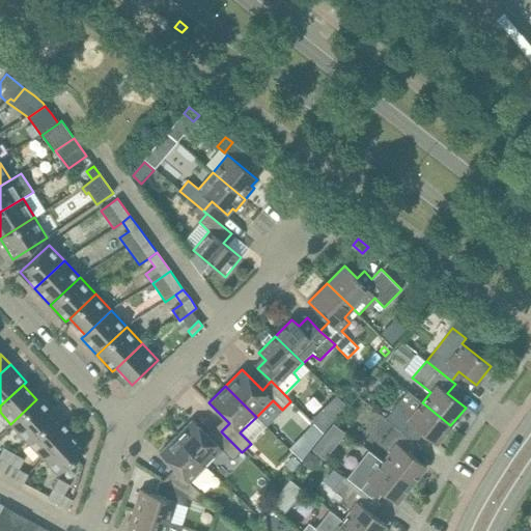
[(384,418),(394,426),(411,439),(418,430),(436,444),(450,425),(422,402),(407,391),(384,418)]
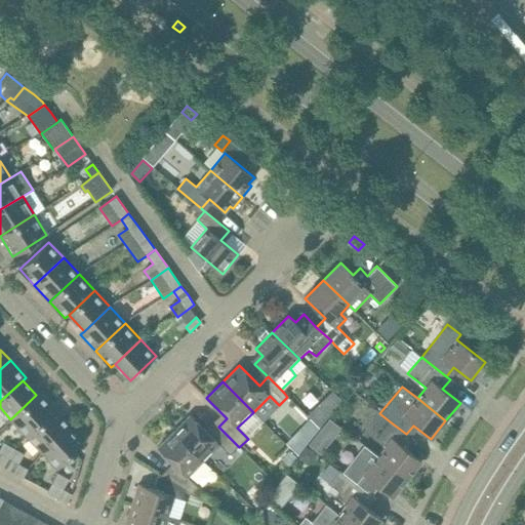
[(10,419),(27,436),(55,408),(39,392),(36,395),(10,419)]
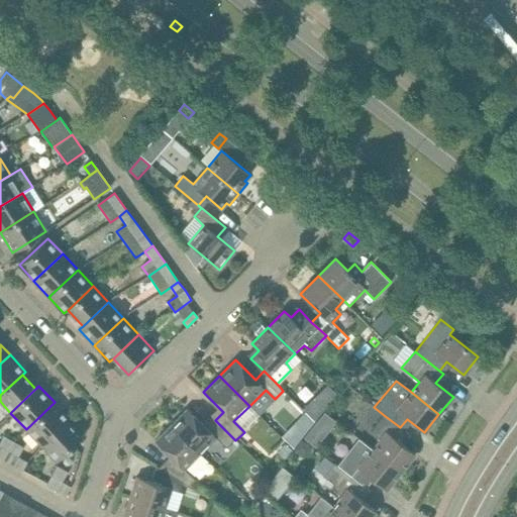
[(41,446),(67,422),(71,419),(55,402),(26,429),(41,446)]
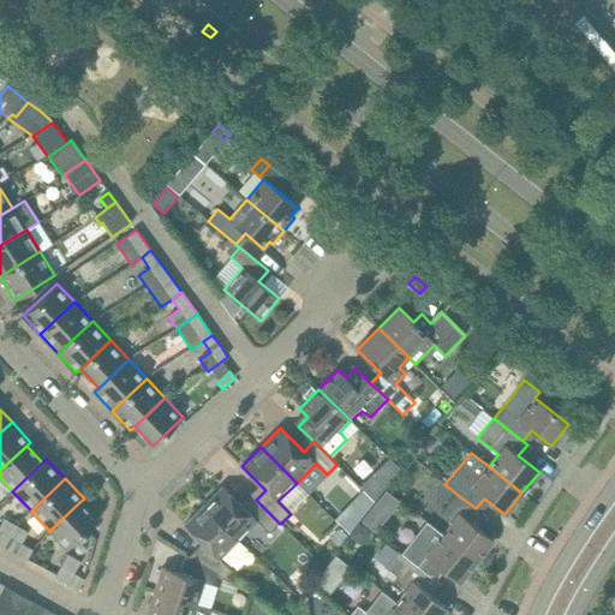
[(222,487),(203,506),(238,539),(257,521),(270,535),(280,524),(256,500),(246,509),(222,487)]
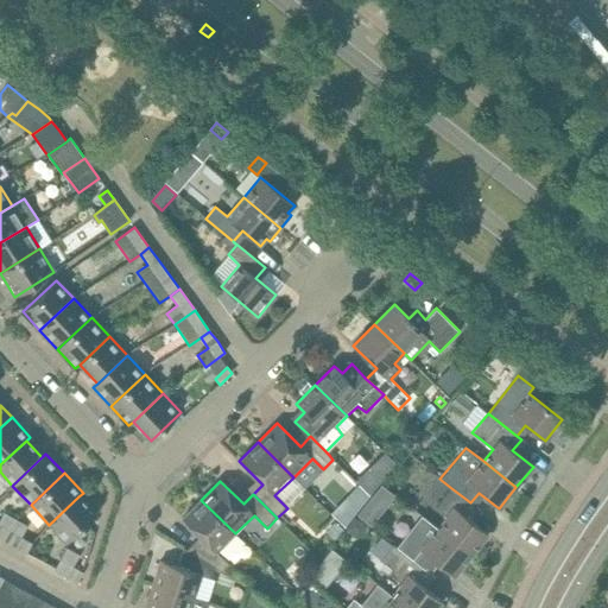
[(360,487),(354,493),(365,502),(371,498),(360,487)]
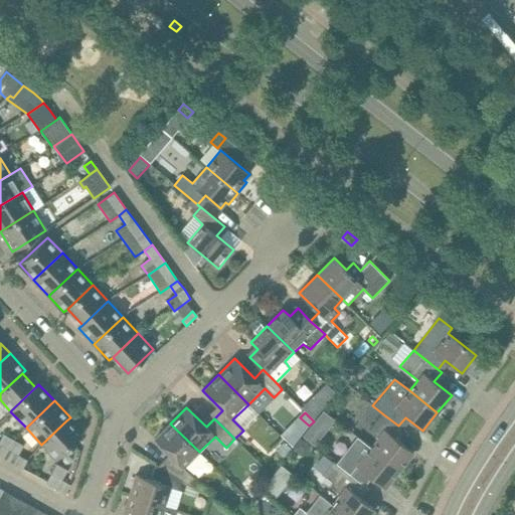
[(379,438),(371,448),(398,470),(412,452),(395,439),(403,430),(398,425),(382,413),(369,430),(379,438)]
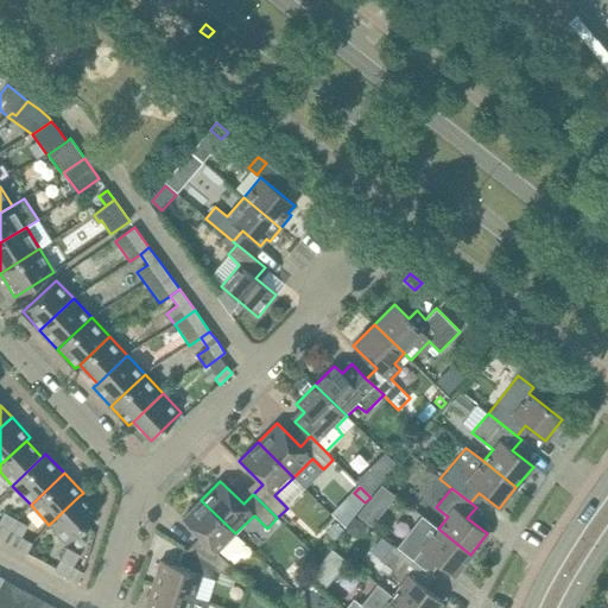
[(78,496),(49,525),(67,543),(96,515),(78,496)]
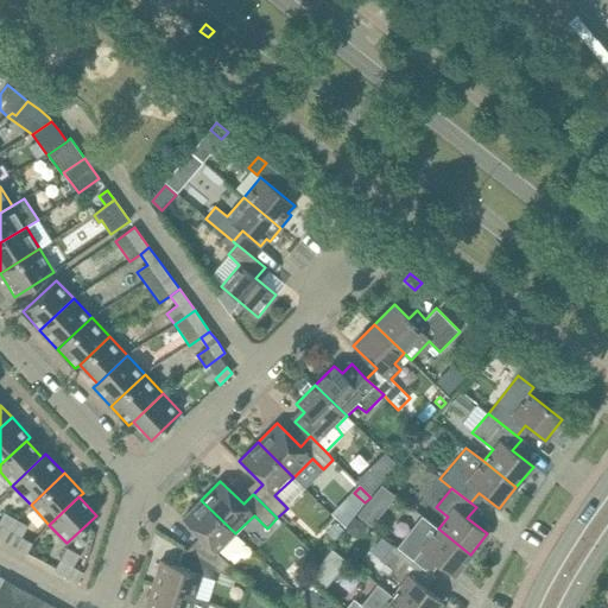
[(194,555),(214,567),(222,571),(229,564),(216,551),(235,533),(201,500),(182,519),(206,542),(194,555)]
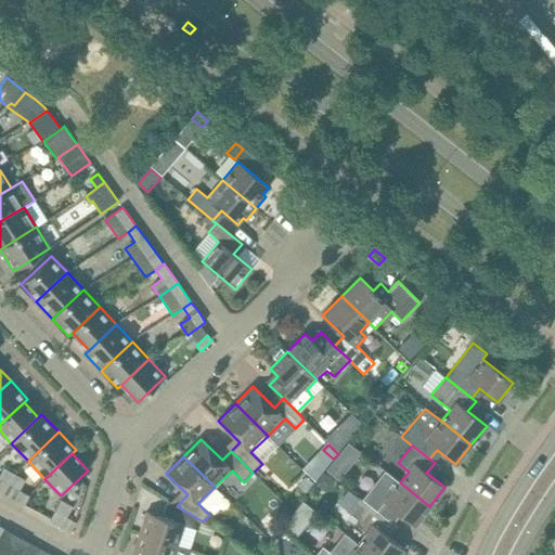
[(338,456),(327,470),(339,479),(350,466),(338,456)]
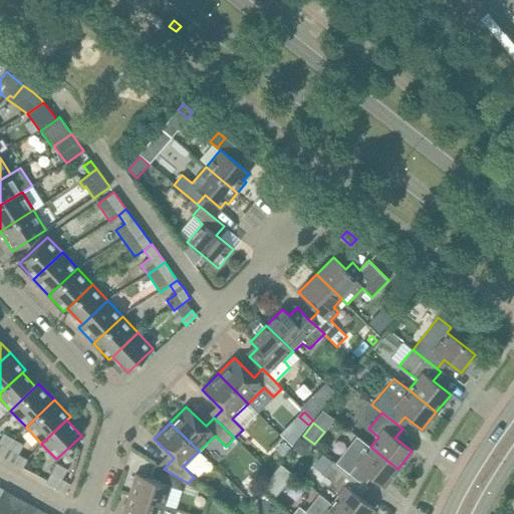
[(0,454),(3,457),(13,439),(4,434),(0,439),(0,454)]
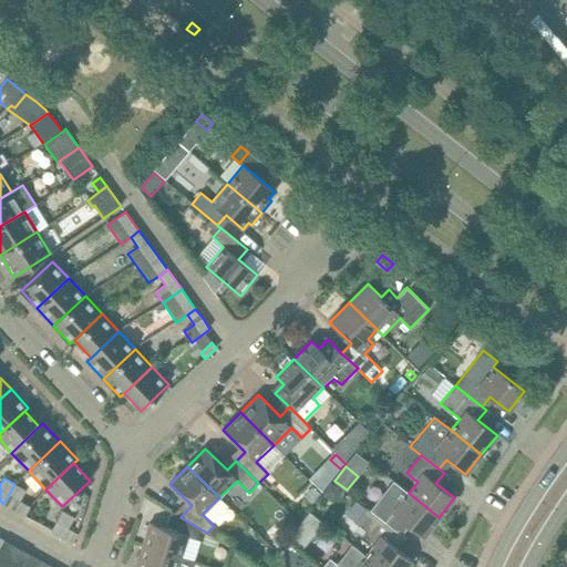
[(393,482),(370,512),(398,533),(405,523),(414,529),(423,537),(439,517),(409,493),(393,482)]
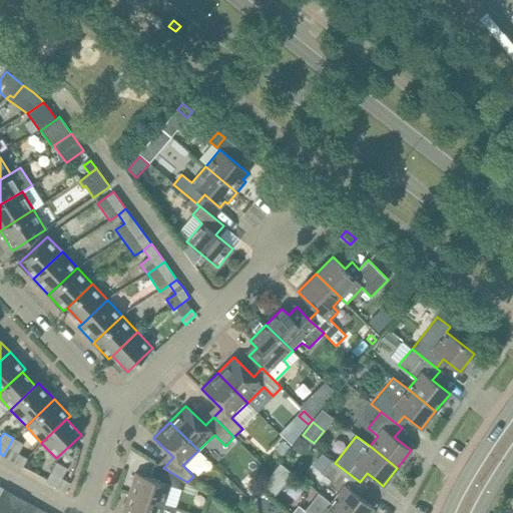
[(13,438),(3,456),(13,461),(22,466),(27,458),(18,453),(23,443),(13,438)]
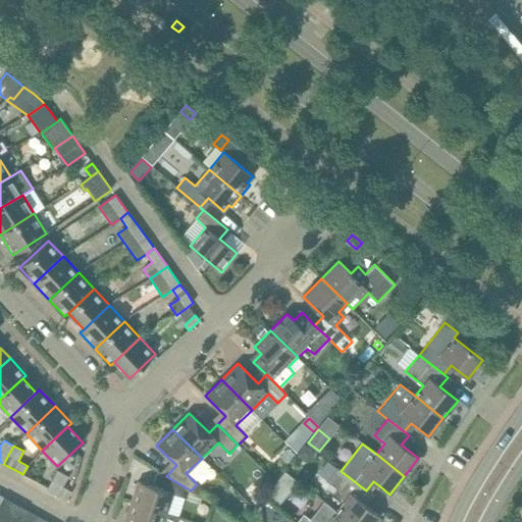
[(288,448),(279,457),(286,464),(295,455),(288,448)]
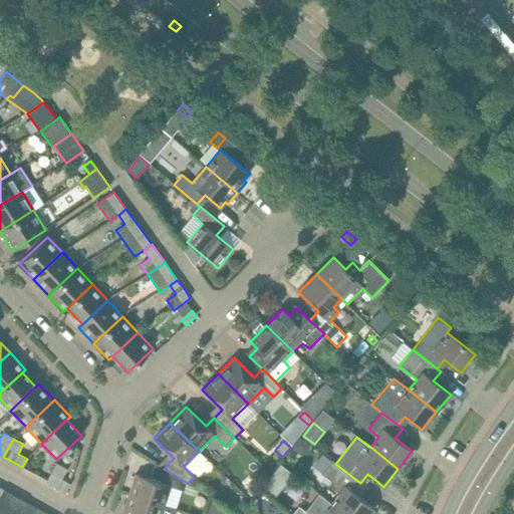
[(339,494),(331,504),(344,513),(368,513),(373,508),(356,495),(363,486),(360,483),(335,464),(332,461),(322,473),(333,482),(330,486),(339,494)]
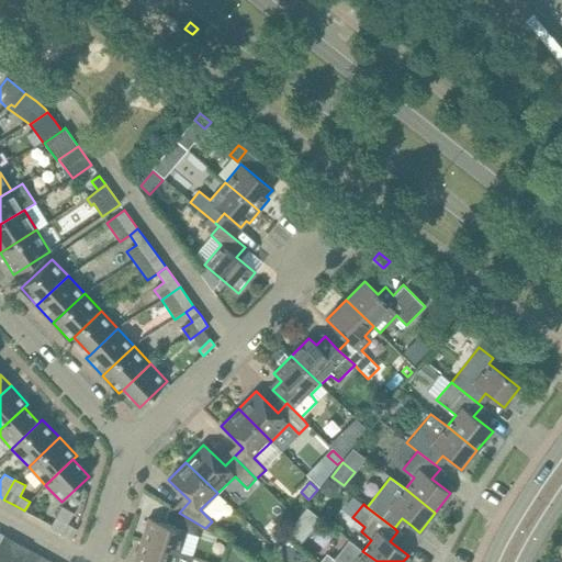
[(148,518),(141,540),(179,552),(186,532),(194,535),(198,524),(179,513),(169,506),(164,524),(148,518)]
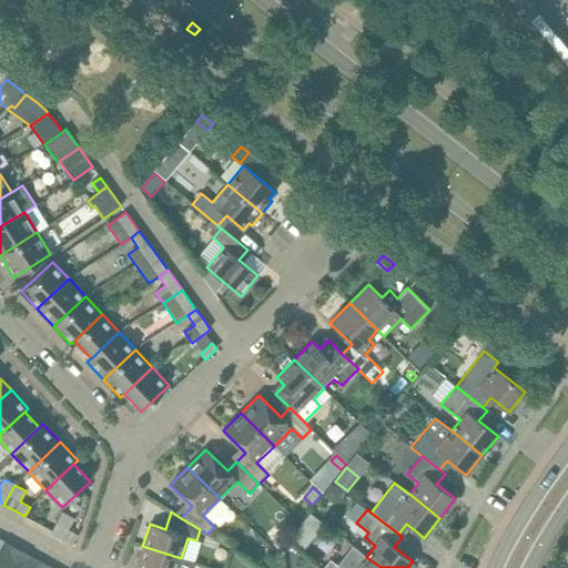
[(63,538),(72,544),(78,535),(68,529),(63,538)]
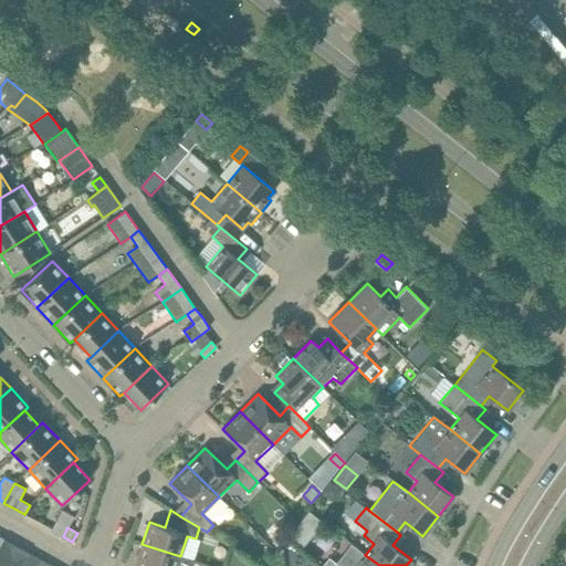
[(296,528),(290,537),(303,548),(310,540),(296,528)]
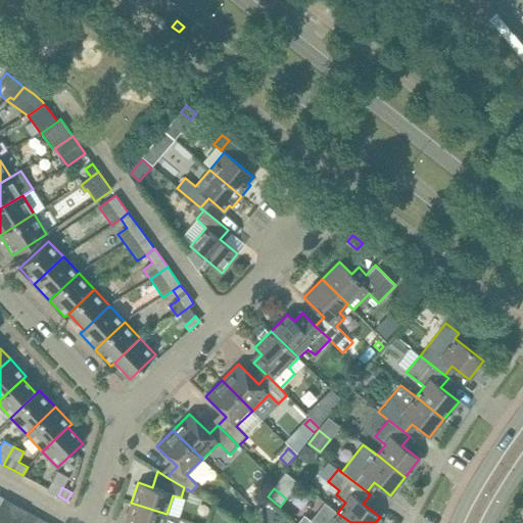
[(0,503),(0,522),(18,522),(26,511),(3,498),(0,503)]
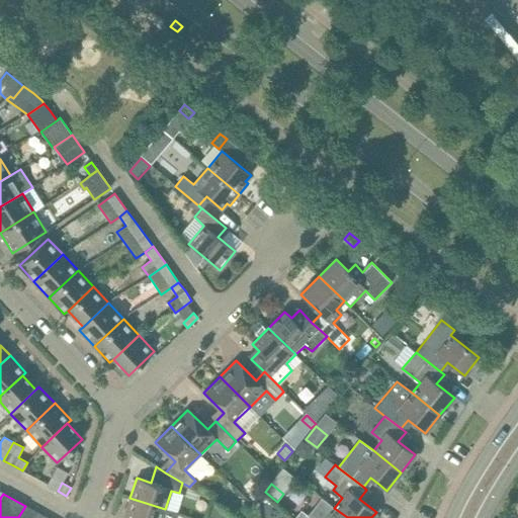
[(300,510),(294,517),(347,517),(334,508),(321,497),(307,515),(300,510)]
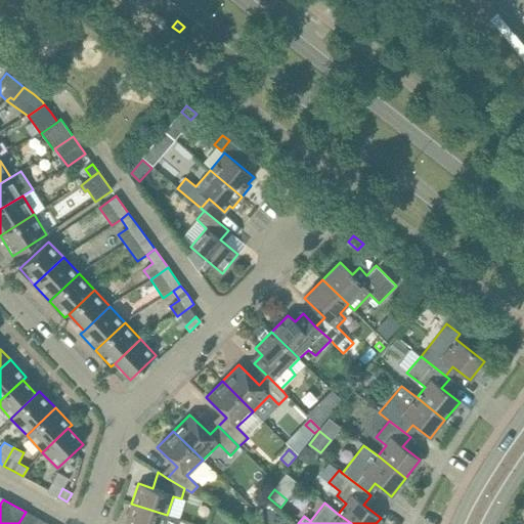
[(131,504),(124,523),(177,523),(179,519),(167,515),(131,504)]
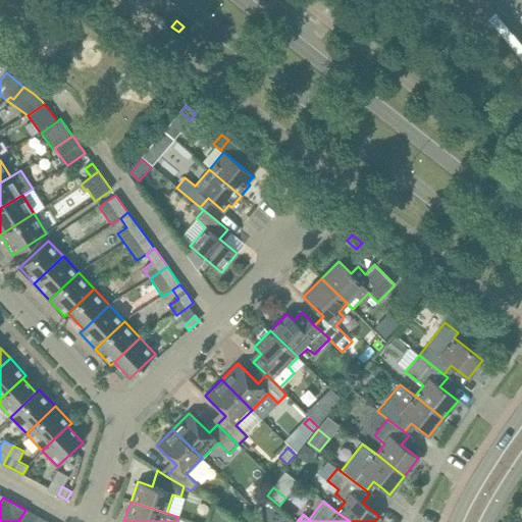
[(18,521),(45,521),(46,521),(25,510),(18,521)]
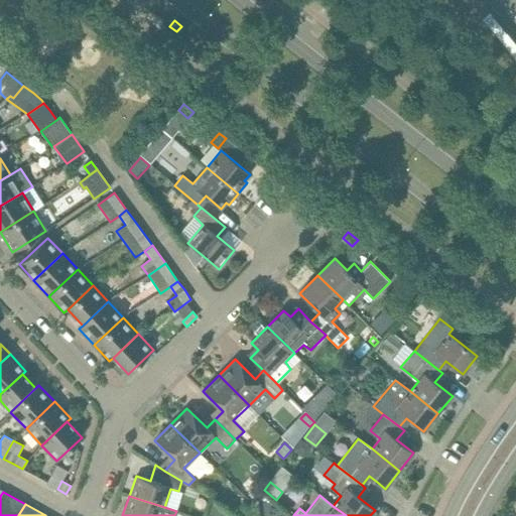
[(263,506),(264,515),(275,513),(273,504),(263,506)]
